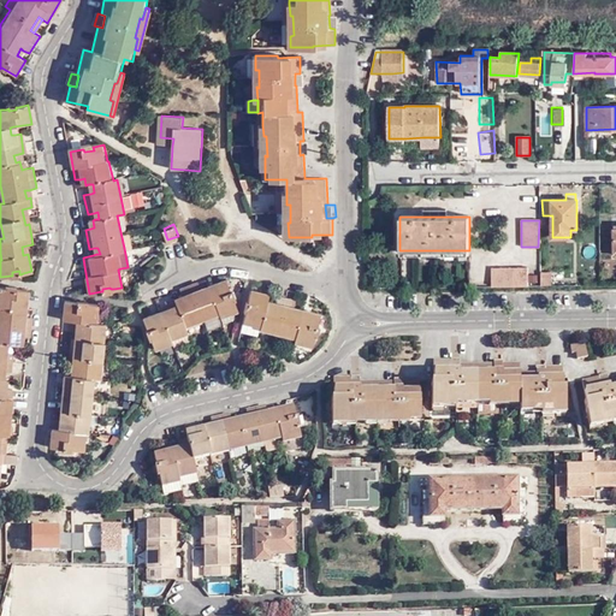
[(419,282),(418,256),(403,256),(404,282),(419,282)]
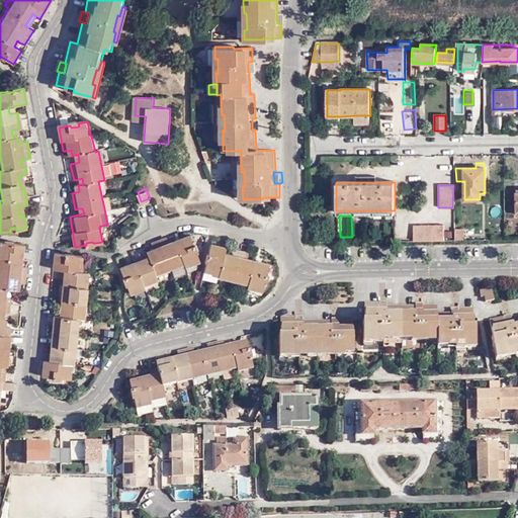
[(414,226),(413,240),(443,240),(443,226),(414,226)]
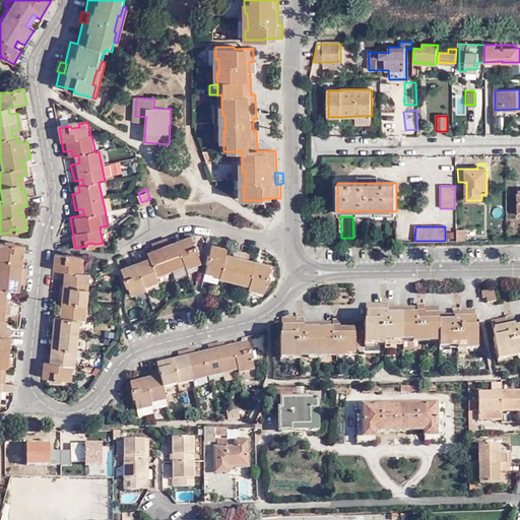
[(456,241),(464,241),(465,229),(456,230),(456,241)]
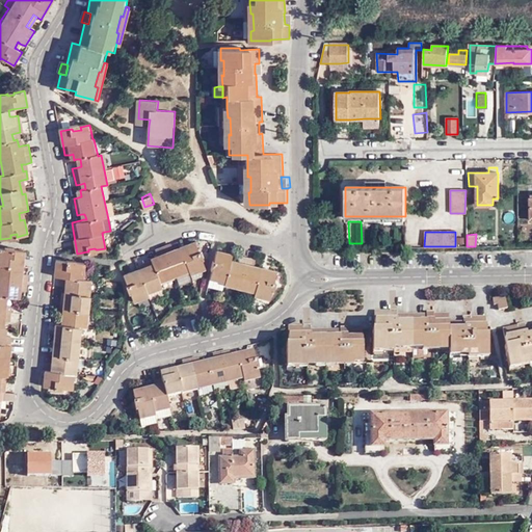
[(138,269),(124,275),(127,284),(127,286),(129,285),(131,291),(129,291),(130,293),(133,300),(148,295),(149,298),(162,293),(160,287),(158,281),(188,269),(189,273),(206,267),(202,258),(201,257),(198,258),(196,253),(200,251),(198,249),(195,241),(187,244),(180,247),(181,249),(173,253),(171,250),(169,245),(154,250),(156,256),(157,259),(151,261),(150,259),(143,261),(145,266),(147,270),(139,272),(138,269)]
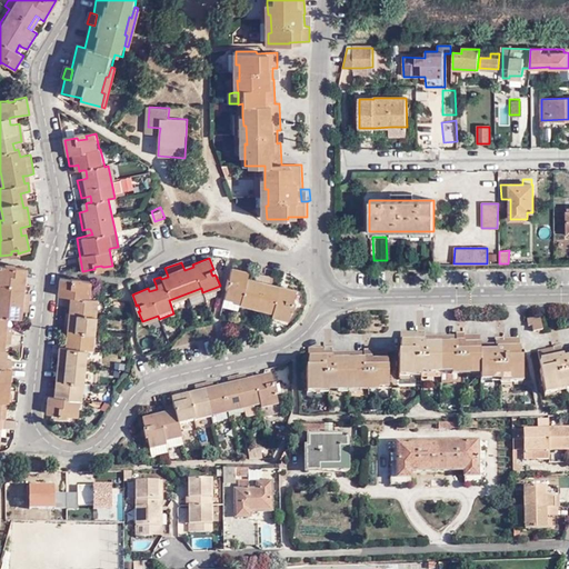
[(21,285),(23,285),(26,268),(15,267),(12,267),(12,268),(6,268),(6,266),(3,266),(0,265),(0,423),(5,425),(17,426),(18,418),(5,416),(6,408),(0,407),(0,398),(7,399),(8,390),(5,389),(6,375),(9,375),(11,356),(7,356),(3,356),(5,348),(0,348),(1,341),(5,341),(9,342),(11,322),(6,322),(3,322),(3,315),(7,316),(19,317),(19,310),(22,310),(27,310),(29,292),(22,292),(20,291),(21,285)]
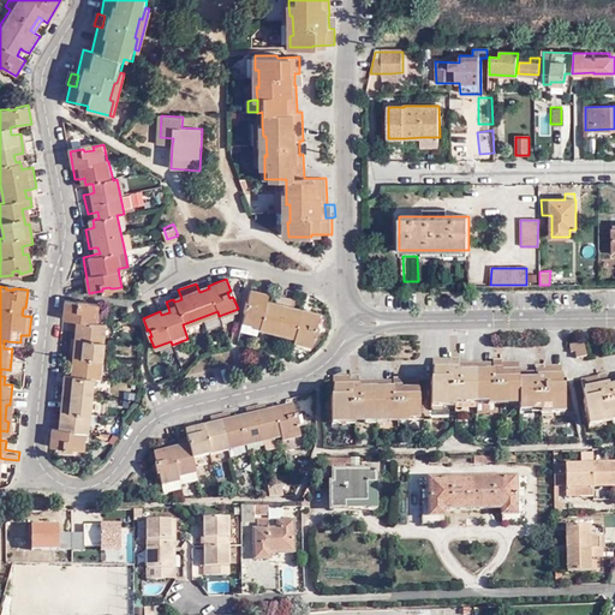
[(264,306),(266,303),(267,297),(249,292),(246,300),(246,302),(249,303),(246,311),(245,310),(244,311),(242,323),(260,327),(260,329),(296,338),(296,341),(312,345),(315,334),(311,333),(314,326),(317,327),(317,326),(317,324),(320,316),(303,311),(302,316),(291,314),(292,309),(293,304),(274,299),(273,304),(272,309),(264,306)]
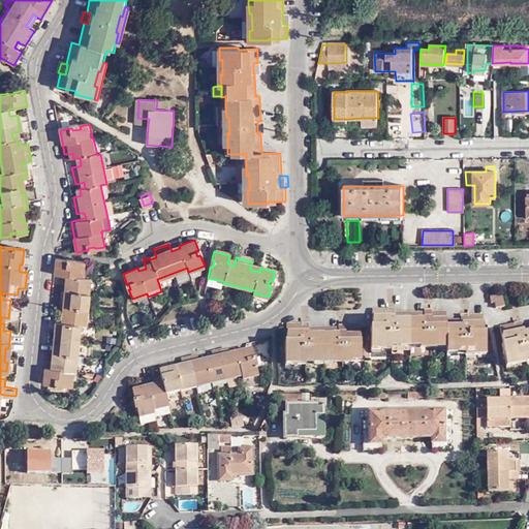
[(61,386),(62,386),(71,387),(72,371),(75,372),(81,324),(88,325),(93,278),(83,277),(84,261),(74,259),(73,260),(72,261),(66,261),(67,259),(66,259),(57,258),(55,275),(61,275),(60,284),(66,285),(69,285),(68,298),(65,298),(64,307),(67,308),(67,314),(64,314),(58,313),(56,331),(59,331),(57,345),(55,345),(54,353),(56,354),(56,361),(53,360),(47,360),(44,384),(49,384),(54,385),(55,385),(56,383),(61,384),(61,386)]
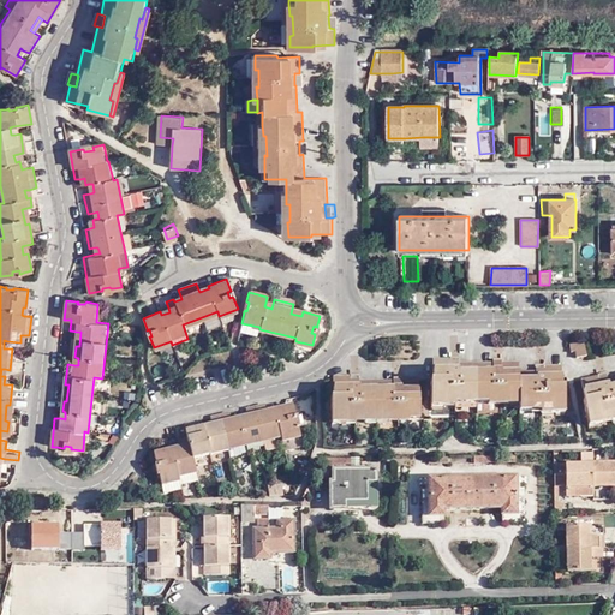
[(583,344),(569,347),(571,356),(574,354),(585,352),(583,344)]
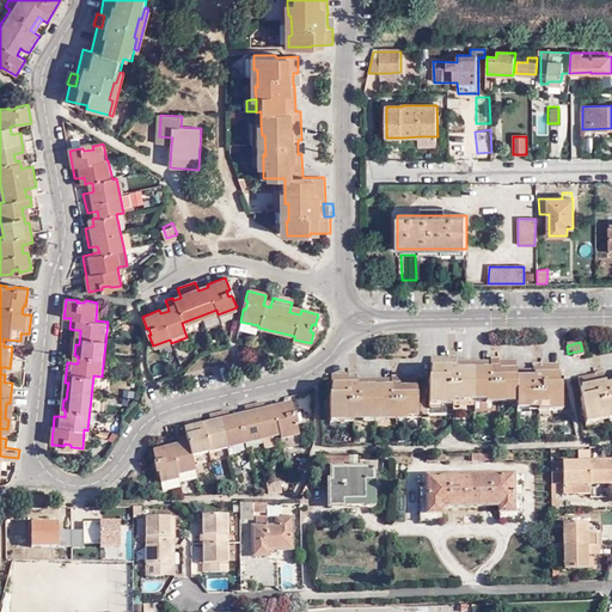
[(448,362),(448,359),(430,359),(430,380),(429,380),(430,404),(445,404),(445,398),(461,397),(463,402),(476,402),(488,402),(488,397),(506,396),(506,398),(518,397),(518,402),(518,408),(530,408),(530,403),(549,403),(549,409),(562,409),(561,384),(558,384),(558,378),(558,363),(542,363),(542,368),(533,368),(516,368),(516,361),(500,361),(491,362),(456,362),(448,362)]
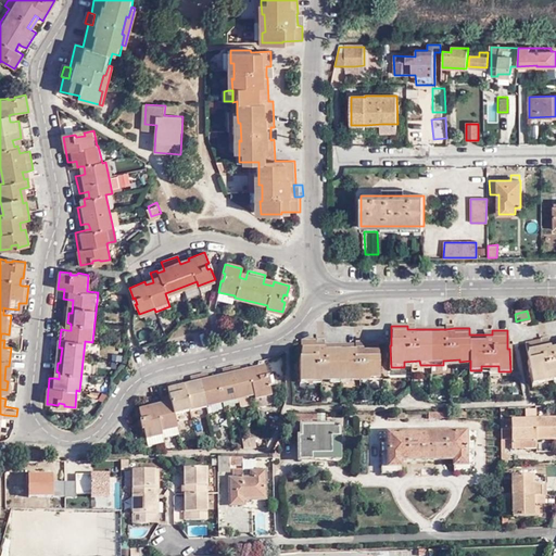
[(555,342),(547,344),(541,345),(540,342),(525,345),(529,365),(527,365),(531,388),(544,384),(543,379),(555,376),(555,342)]
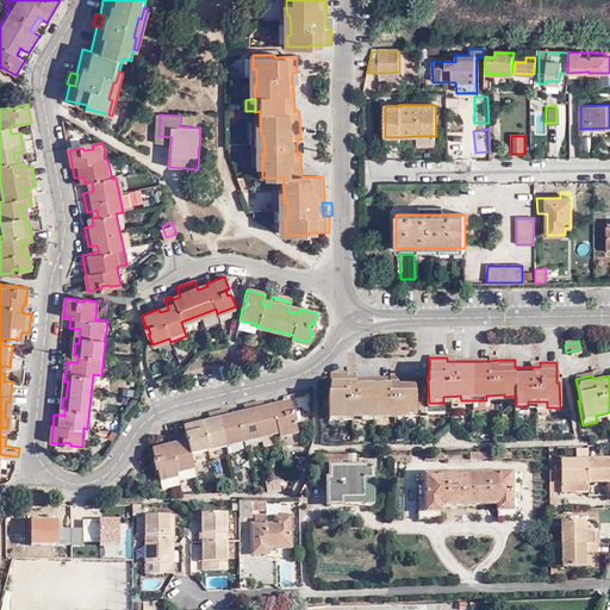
[(418,419),(416,379),(400,379),(392,379),(358,380),(349,381),(348,377),(332,378),(332,398),(330,398),(331,423),(344,423),(344,418),(362,417),(363,421),(388,419),(388,416),(406,415),(406,421),(418,419)]
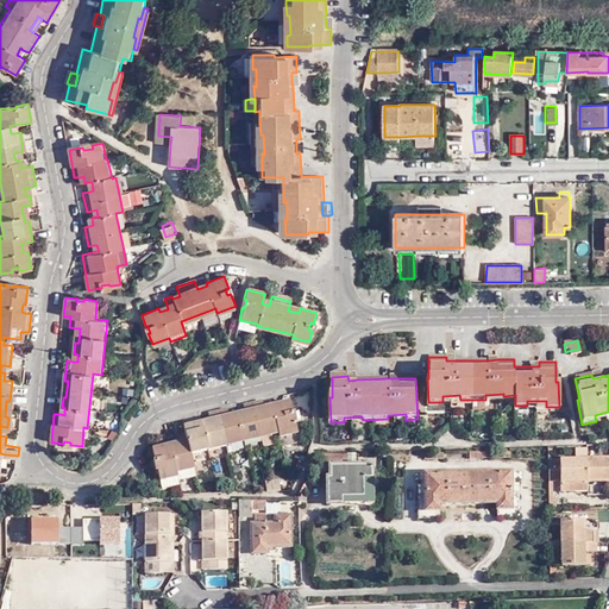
[(485,395),(485,400),(473,400),(473,410),(494,409),(494,401),(515,400),(515,395),(503,396),(503,394),(485,395)]
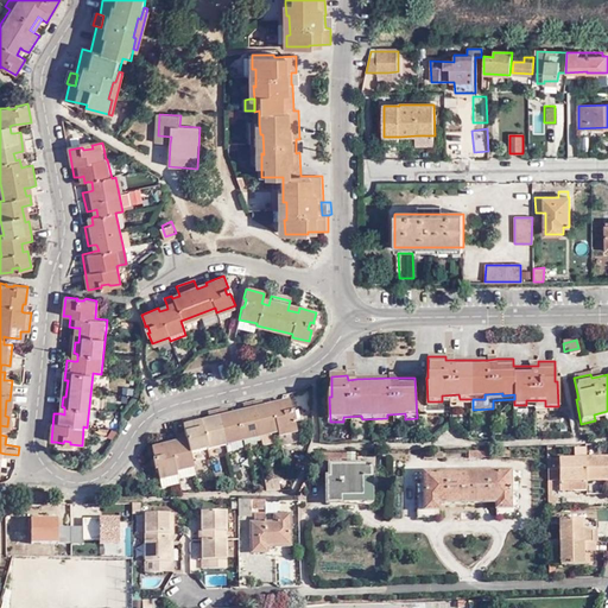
[(147,450),(151,461),(151,463),(153,463),(154,469),(150,470),(150,473),(152,473),(154,482),(156,487),(175,483),(173,479),(189,475),(188,469),(184,454),(276,434),(277,439),(292,436),(296,435),(293,426),(292,423),(290,424),(289,416),(291,416),(291,413),(289,403),(279,405),(270,407),(271,411),(261,413),(260,409),(259,403),(239,406),(239,412),(240,417),(225,420),(223,417),(222,410),(202,415),(204,422),(204,425),(190,429),(189,425),(178,428),(179,436),(170,437),(172,444),(173,449),(168,450),(166,447),(147,450)]
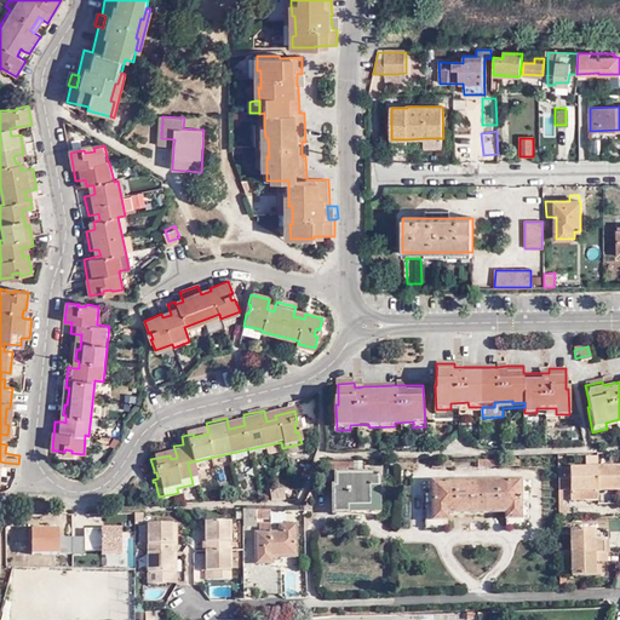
[(619,425),(619,419),(606,423),(607,429),(619,425)]
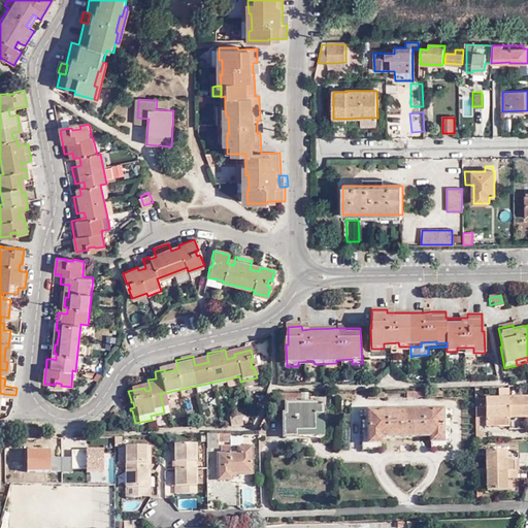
[(254,378),(240,382),(242,388),(255,386),(254,378)]
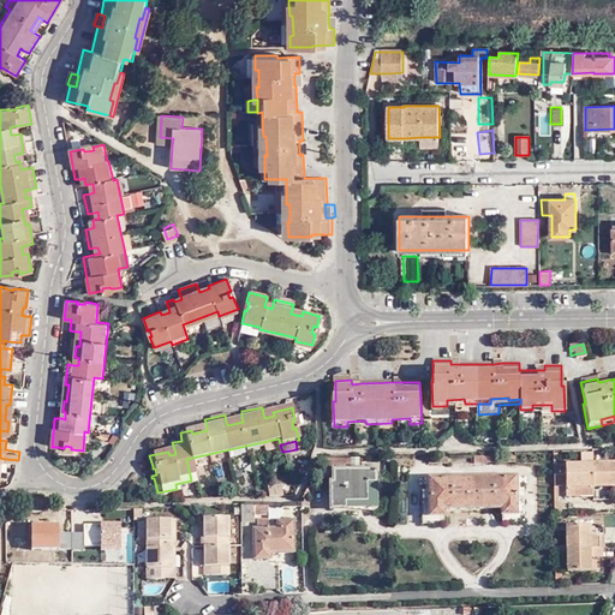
[(551,463),(551,484),(556,484),(563,484),(563,485),(578,485),(591,484),(614,484),(614,479),(614,463),(614,464),(614,461),(591,461),(591,453),(579,453),(579,461),(551,463)]
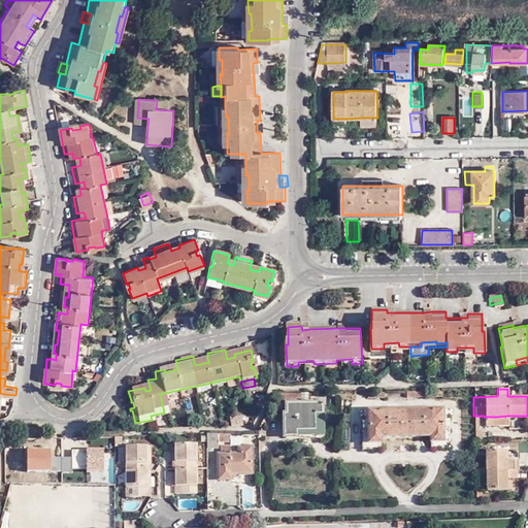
[(319,421),(318,405),(282,406),(282,417),(279,417),(281,440),(294,439),(294,433),(311,433),(311,421),(319,421)]
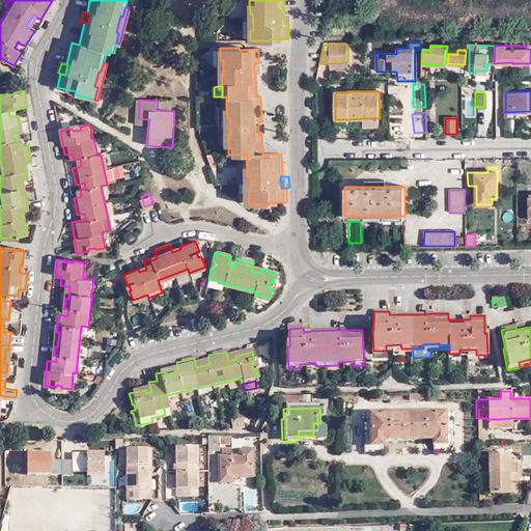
[(442,413),(404,414),(406,440),(430,439),(430,446),(443,445),(442,413)]
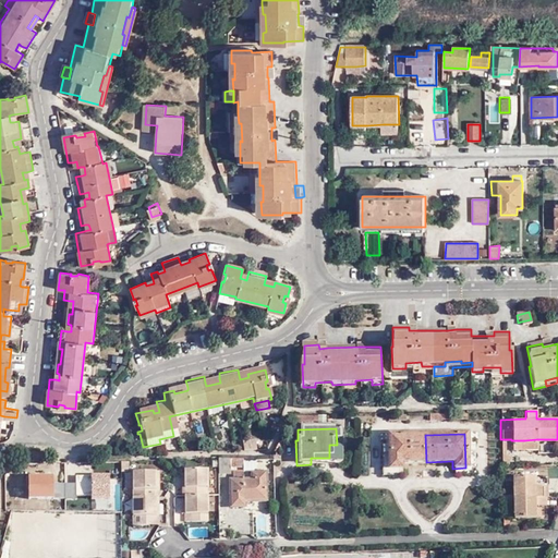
[(426,462),(425,435),(386,436),(387,470),(400,470),(400,463),(426,462)]
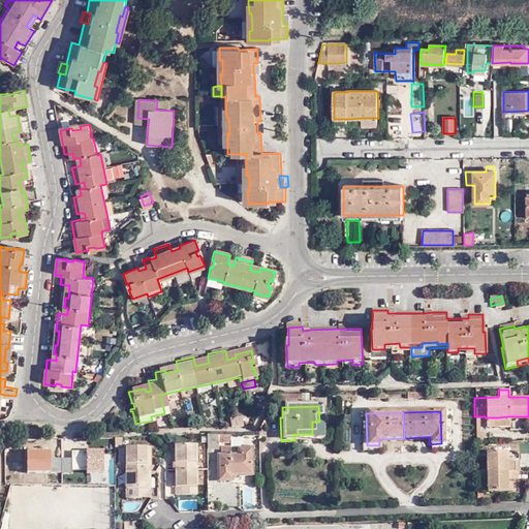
[(242,415),(230,417),(232,427),(244,427),(242,415)]
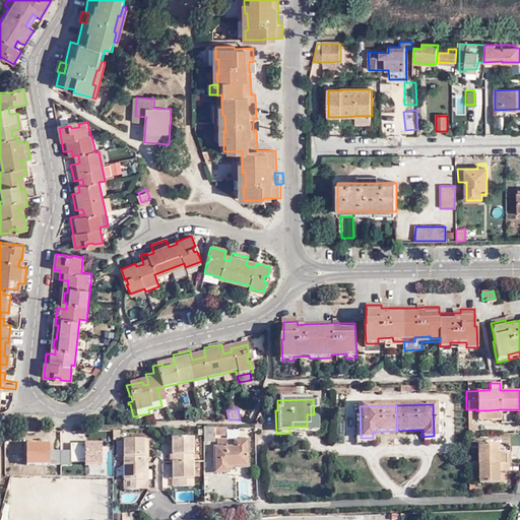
[(211,431),(201,432),(201,445),(211,445),(211,431)]
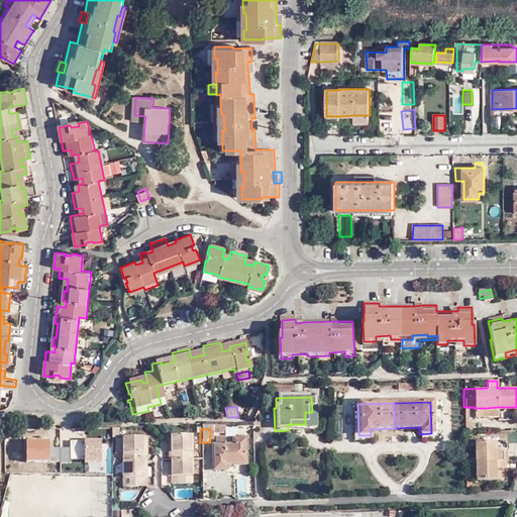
[(189,433),(168,434),(169,451),(169,458),(169,468),(169,475),(175,475),(175,482),(191,482),(190,458),(190,450),(189,433)]
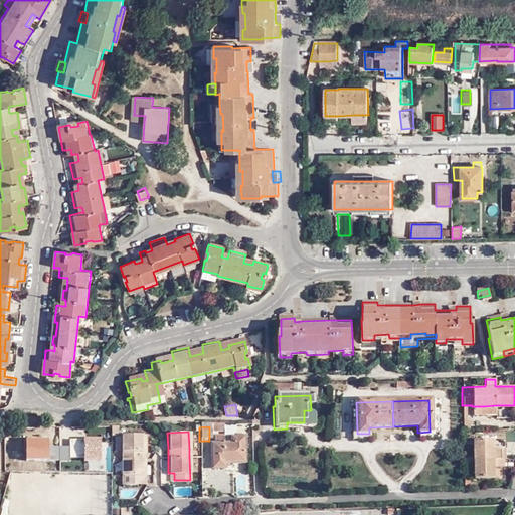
[(143,434),(121,434),(121,458),(121,484),(136,484),(136,474),(143,474),(143,434)]
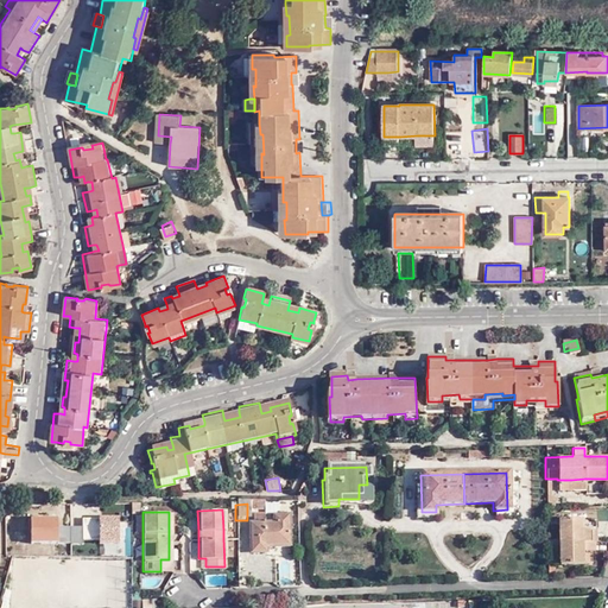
[(172,512),(169,512),(169,559),(160,559),(160,571),(172,570),(172,512)]
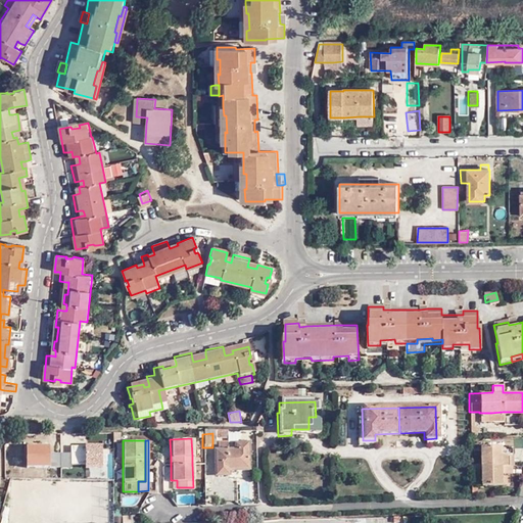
[(27,442),(27,466),(50,465),(50,442),(27,442)]
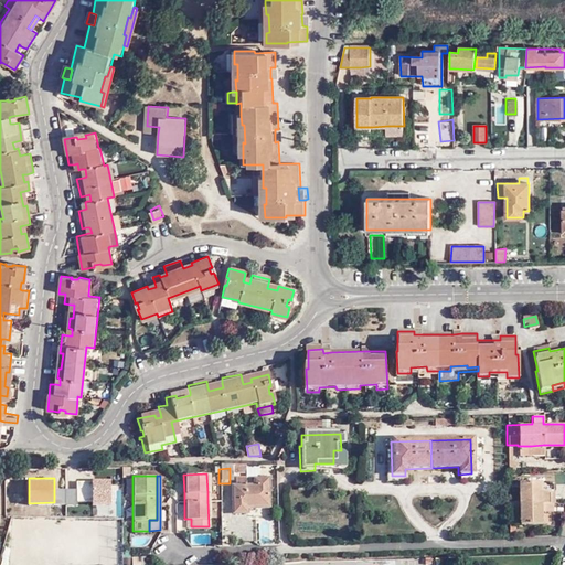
[(93,504),(112,503),(110,478),(77,478),(77,489),(65,489),(66,502),(78,502),(78,499),(93,499),(93,504)]
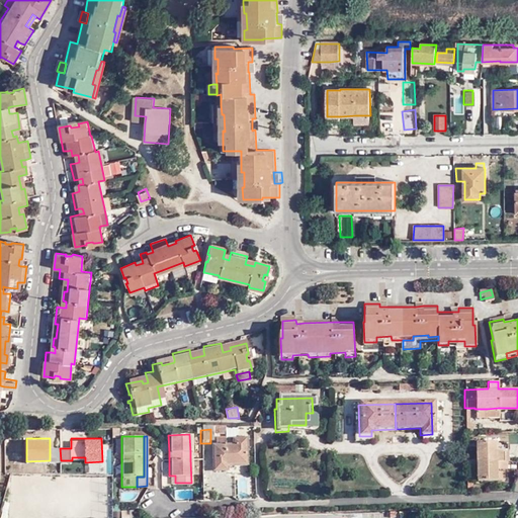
[(244,466),(243,442),(231,442),(231,448),(224,448),(224,440),(214,440),(214,449),(210,449),(211,473),(225,472),(225,467),(244,466)]
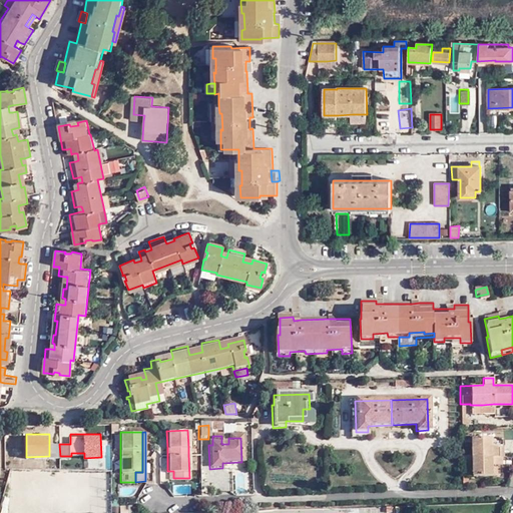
[(489,449),(489,446),(489,436),(470,437),(471,475),(490,474),(490,463),(500,463),(500,455),(501,455),(501,445),(492,445),(492,449),(489,449)]
